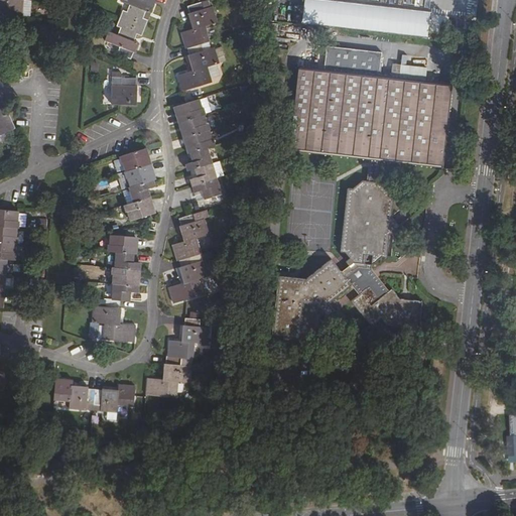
[(0,16),(23,18),(24,0),(0,0),(0,6),(0,16)]
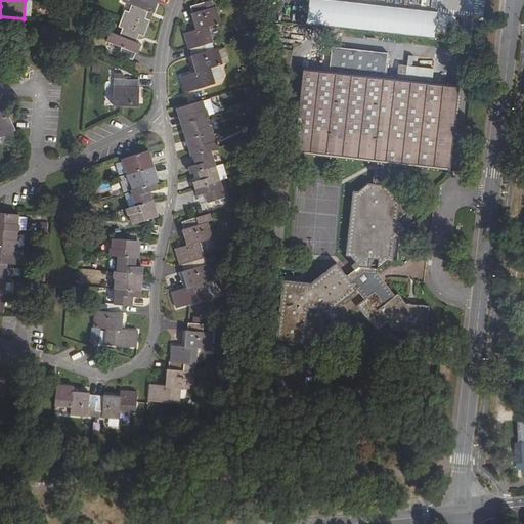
[(124,10),(121,17),(146,28),(149,19),(144,17),(147,9),(154,11),(154,10),(157,3),(156,2),(156,0),(122,0),(132,4),(128,11),(124,10)]
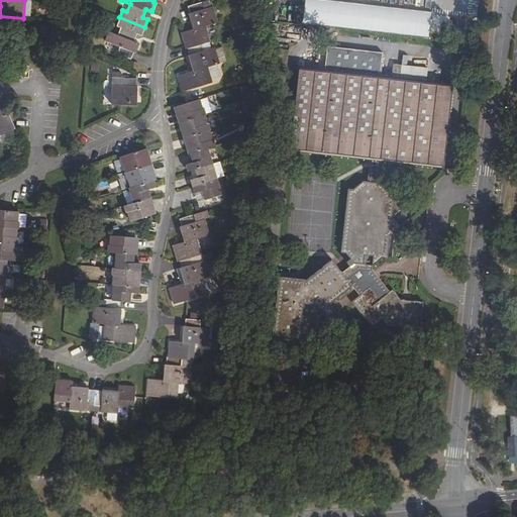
[(204,9),(202,3),(188,6),(190,14),(188,14),(190,22),(192,21),(195,31),(205,28),(217,24),(212,8),(204,9)]
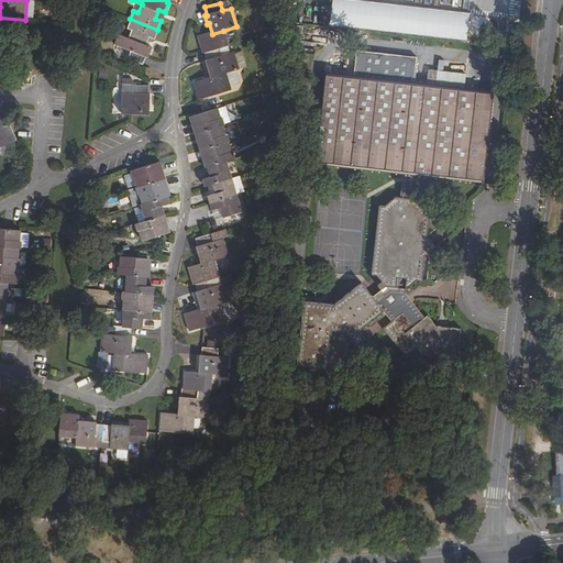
[(128,57),(143,63),(146,55),(146,56),(150,48),(151,46),(146,44),(148,36),(154,39),(157,30),(130,19),(127,28),(131,30),(128,37),(119,33),(114,43),(131,51),(128,57)]
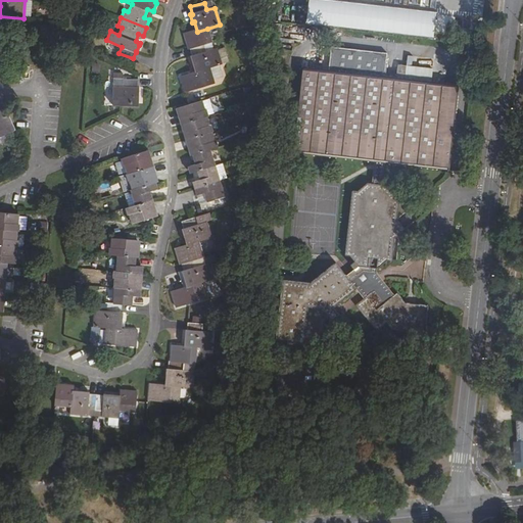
[(203,44),(211,42),(207,29),(197,32),(184,35),(188,49),(189,49),(191,56),(190,56),(192,64),(194,64),(196,73),(181,78),(185,94),(190,92),(214,85),(209,68),(221,65),(216,49),(205,52),(203,44)]
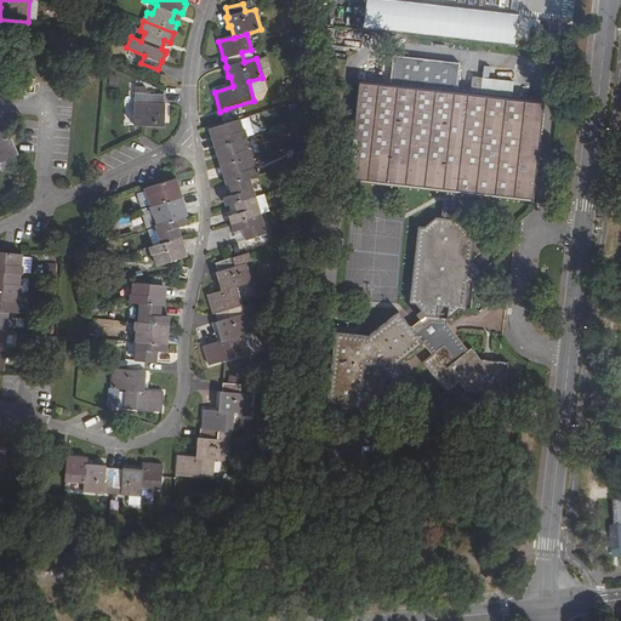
[(170,52),(166,51),(165,53),(174,57),(176,50),(171,47),(170,52)]
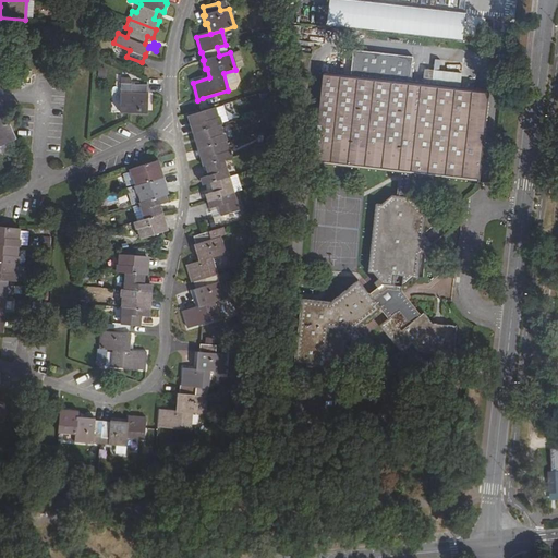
[(352,76),(324,73),(313,162),(480,182),(490,92),(461,88),(463,75),(440,73),(441,62),(436,61),(434,85),(412,83),(414,58),(355,51),(352,76)]
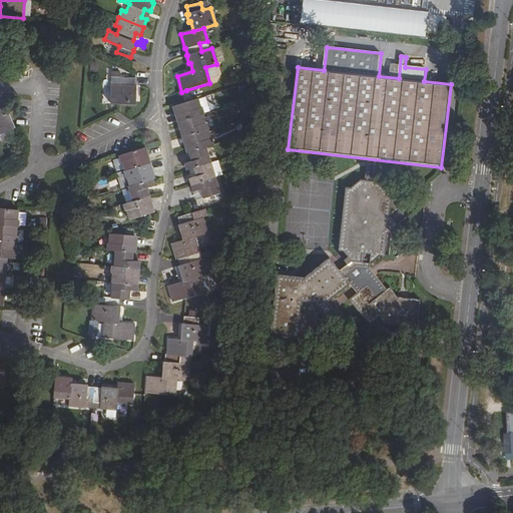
[(110,103),(118,103),(135,104),(136,86),(133,86),(134,77),(119,77),(119,85),(111,85),(110,103)]
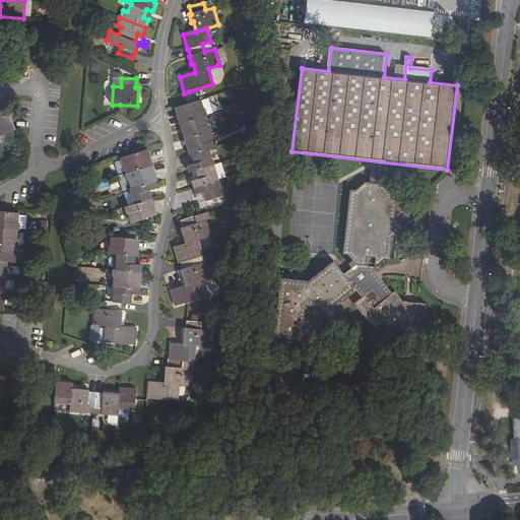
[(203,110),(200,101),(192,103),(175,108),(180,123),(205,116),(206,115),(205,109),(203,110)]
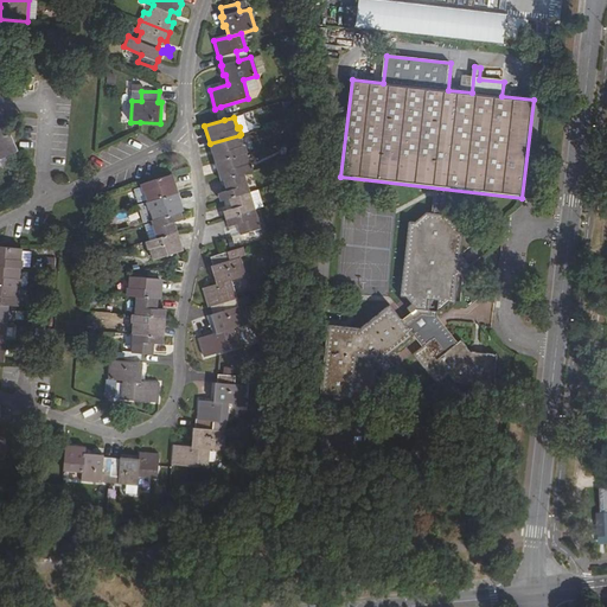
[(0,158),(19,149),(7,126),(0,128),(0,158)]
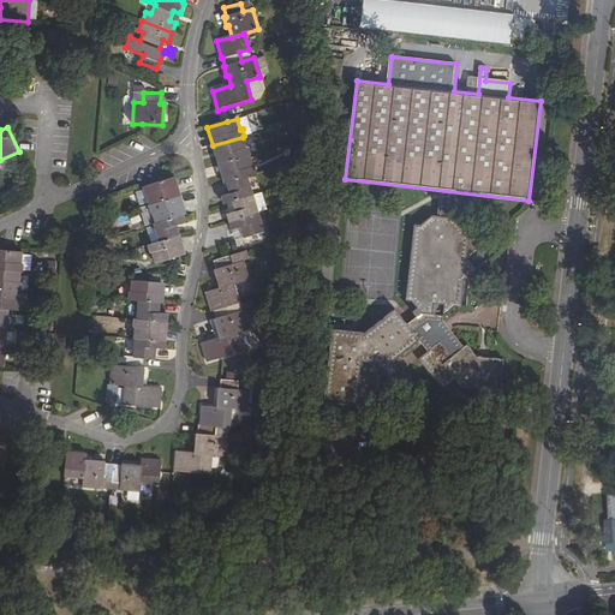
[(245,148),(243,137),(213,145),(218,163),(249,155),(250,154),(248,147),(245,148)]
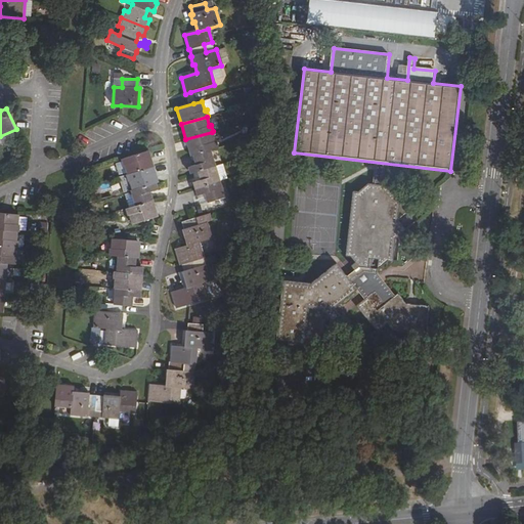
[(214,141),(212,132),(185,139),(190,156),(208,150),(218,147),(215,141),(214,141)]
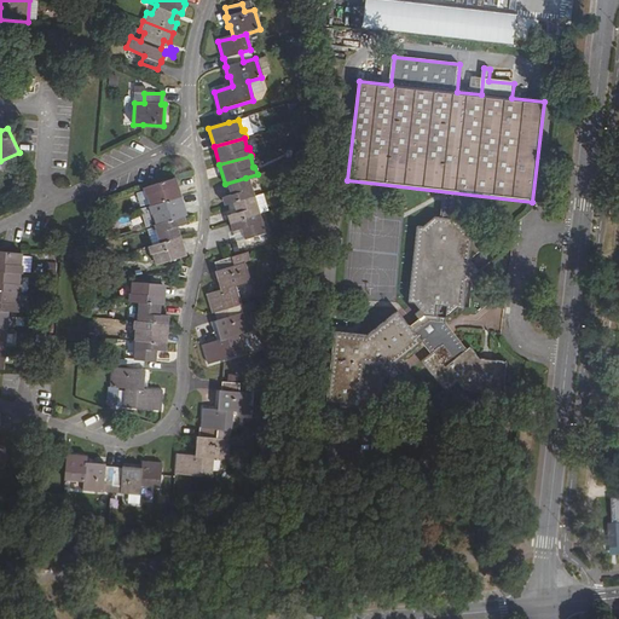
[(151,196),(154,206),(185,196),(180,178),(146,187),(149,197),(151,196)]
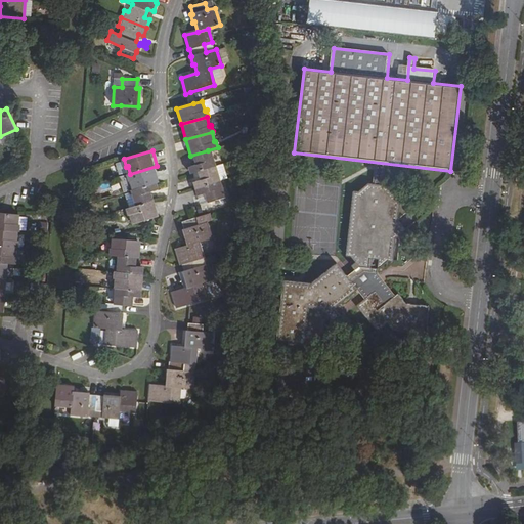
[(213,167),(208,150),(190,156),(193,165),(185,168),(187,175),(195,172),(213,167)]
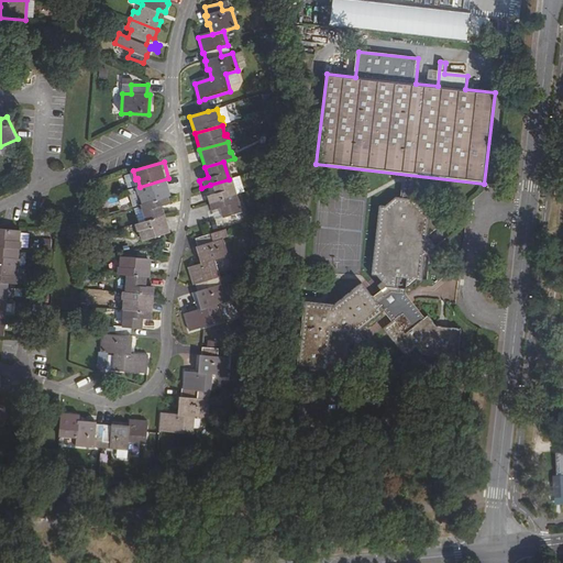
[(143,195),(145,202),(170,195),(173,195),(168,178),(140,187),(139,187),(140,195),(143,195)]
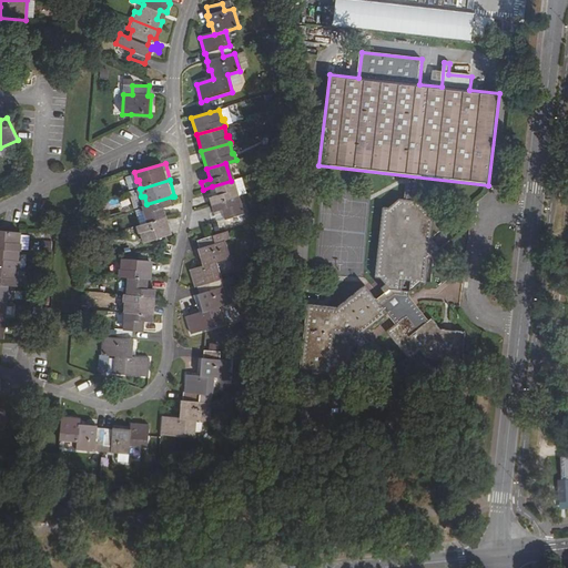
[(235,198),(231,181),(212,186),(214,196),(206,199),(209,205),(235,198)]
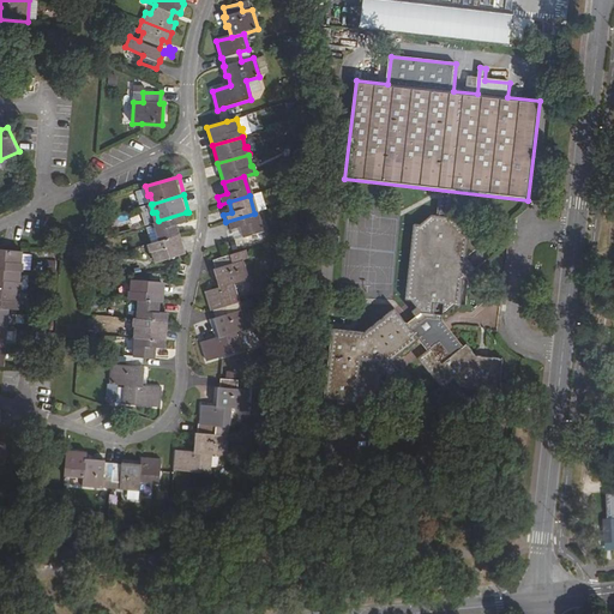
[(156,222),(161,241),(182,234),(180,223),(187,221),(186,212),(158,221),(156,222)]
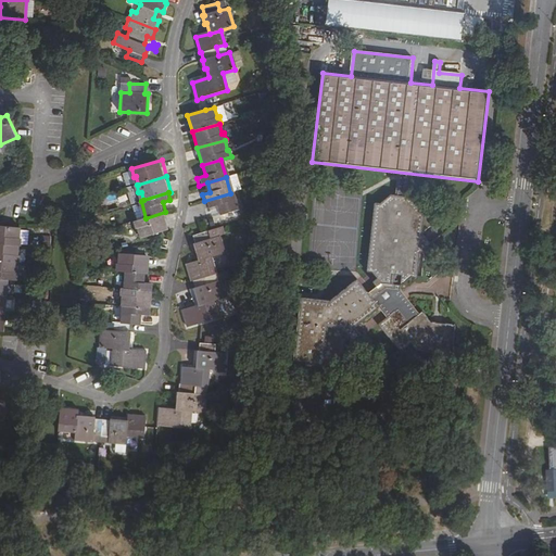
[(236,212),(230,193),(204,201),(206,209),(214,206),(217,217),(236,212)]
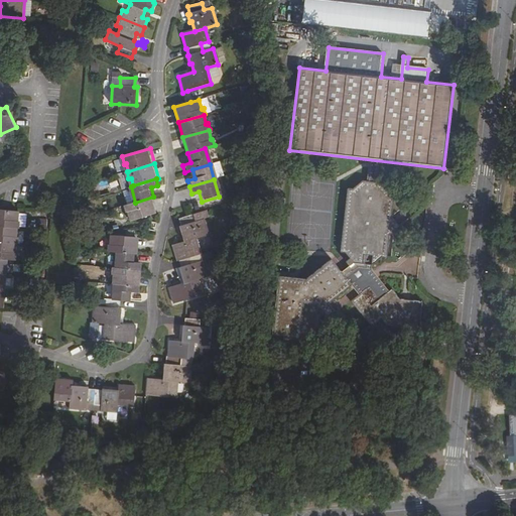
[(354,189),(350,188),(343,252),(347,252),(354,262),(373,265),(383,256),(388,258),(390,234),(400,227),(392,218),(395,195),(391,194),(383,184),(363,181),(354,189)]
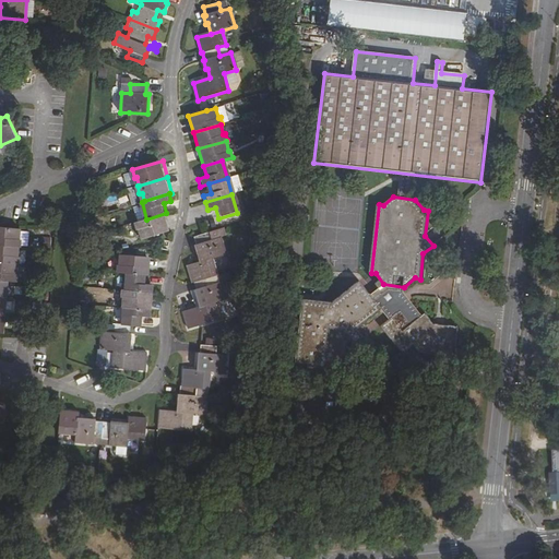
[(140,229),(143,239),(171,232),(166,213),(146,219),(137,223),(138,229),(140,229)]
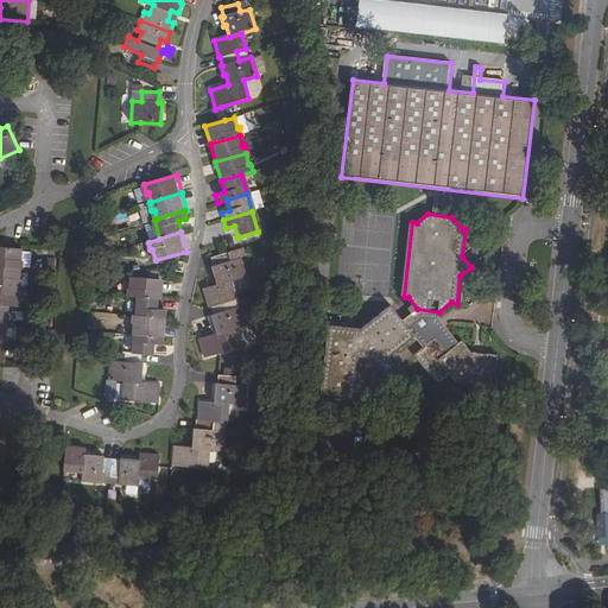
[(19,260),(20,249),(0,247),(0,267),(19,268),(20,270),(21,261),(19,260)]
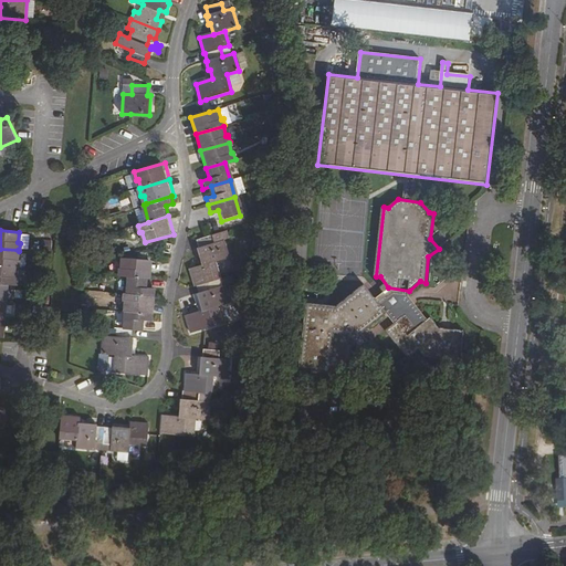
[(213,243),(211,234),(197,239),(199,249),(197,249),(199,257),(201,255),(203,265),(189,270),(194,286),(198,285),(213,281),(221,279),(216,262),(229,258),(223,241),(213,243)]
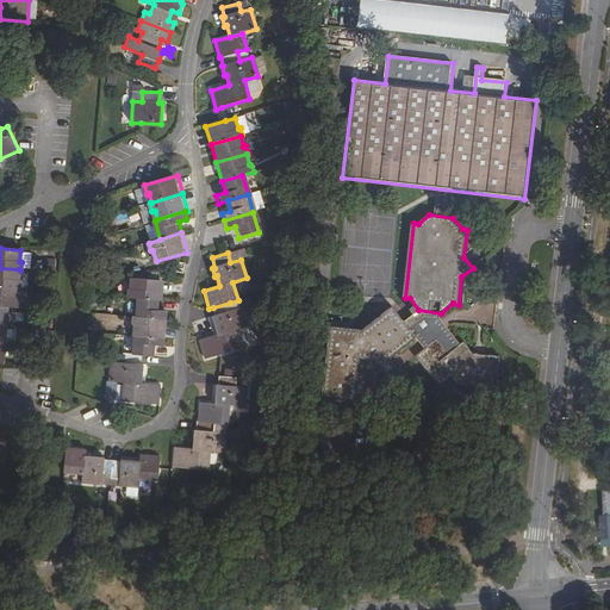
[(18,279),(19,269),(0,268),(0,286),(18,288),(19,288),(20,279),(18,279)]
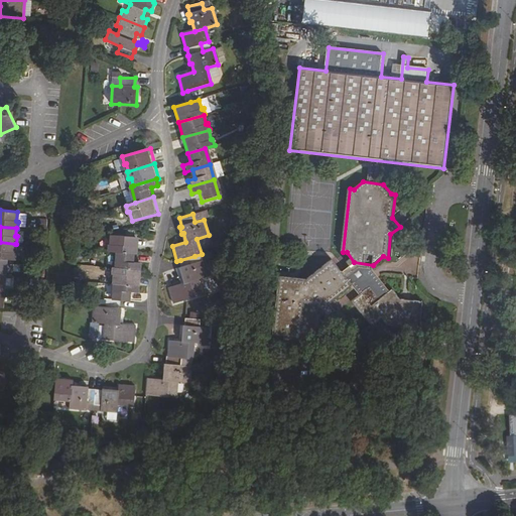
[(107,243),(106,251),(116,252),(135,253),(136,238),(109,235),(108,244),(107,243)]
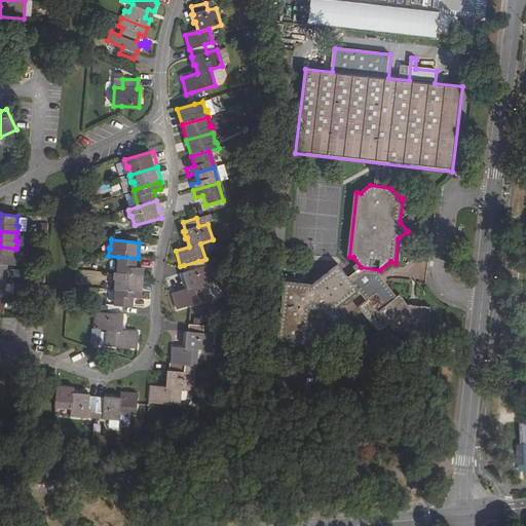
[(14,258),(15,249),(0,247),(0,263),(6,264),(15,264),(15,258),(14,258)]
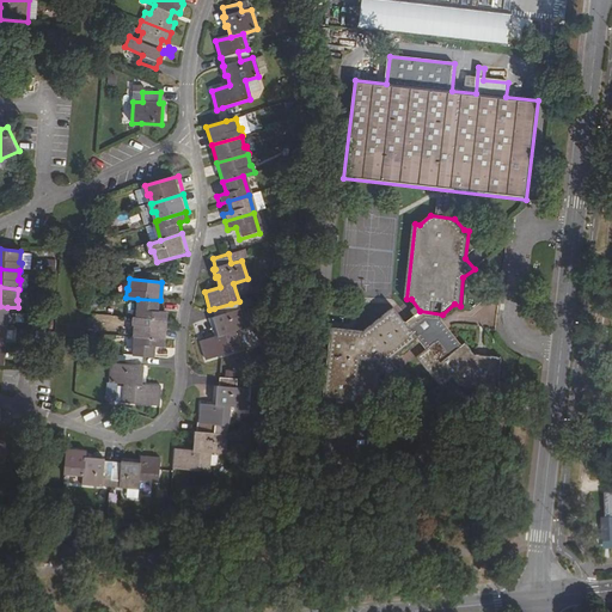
[(138,299),(136,317),(166,319),(167,312),(159,312),(160,300),(138,299)]
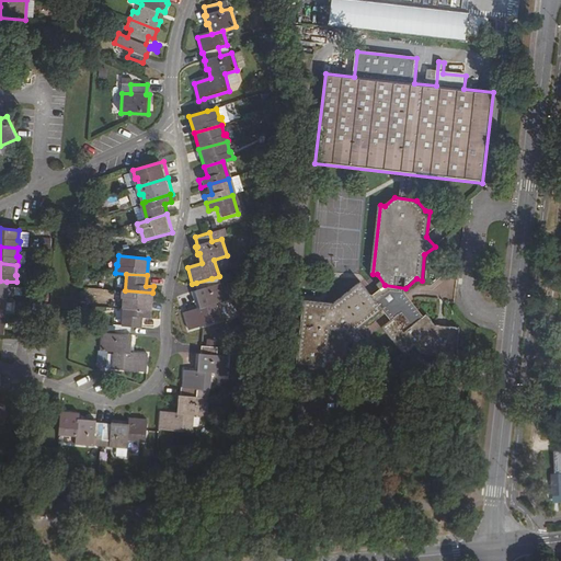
[(213,284),(212,278),(196,283),(197,288),(195,289),(197,297),(199,297),(202,307),(184,311),(190,329),(203,324),(220,319),(216,301),(229,298),(224,282),(213,284)]
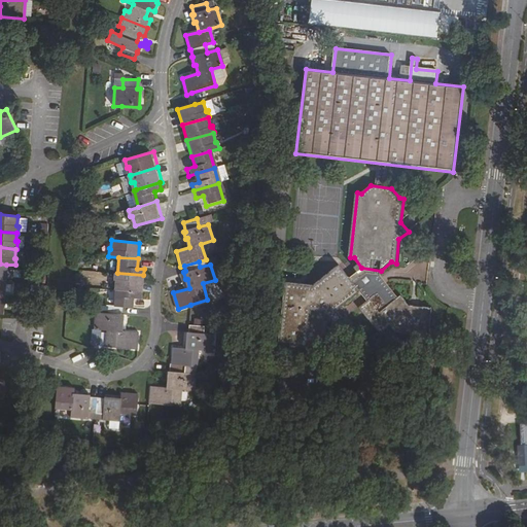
[(359,291),(339,266),(313,285),(286,282),(279,343),(307,346),(308,341),(326,344),(328,325),(332,322),(335,324),(343,318),(337,309),(359,291)]
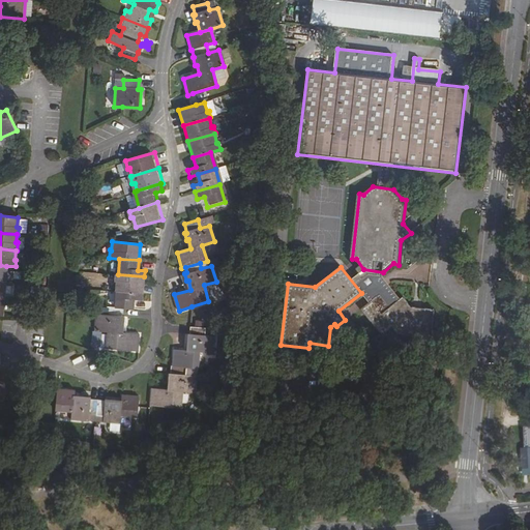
[(115,287),(115,291),(116,291),(143,294),(144,276),(118,274),(115,274),(114,287),(115,287)]
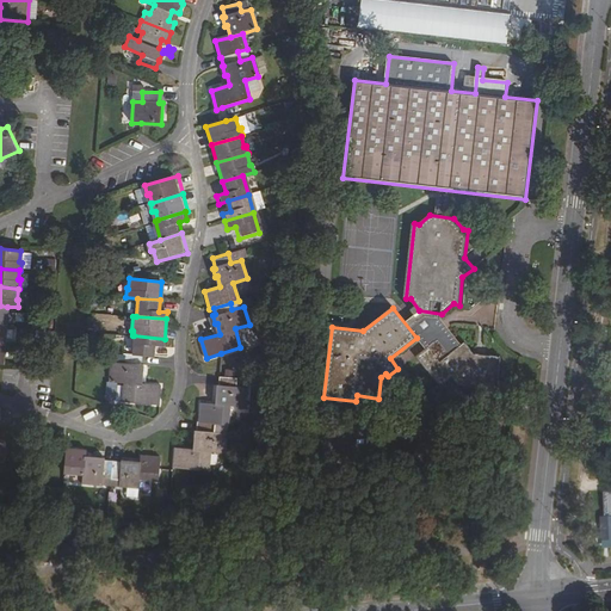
[(134,335),(133,355),(143,356),(154,357),(155,346),(165,346),(165,339),(134,335)]
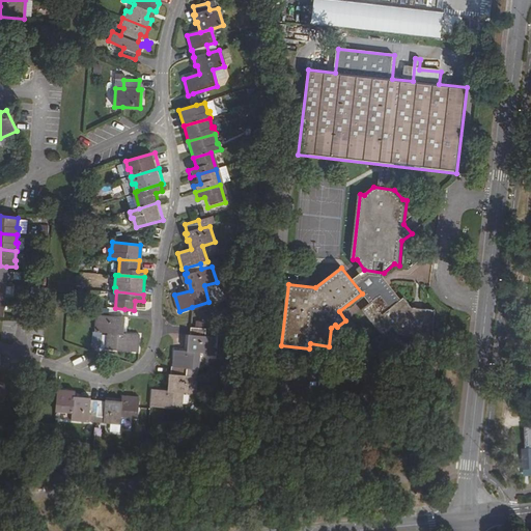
[(391,308),(381,296),(362,310),(384,336),(393,329),(398,335),(432,339),(436,312),(413,308),(403,299),(391,308)]
